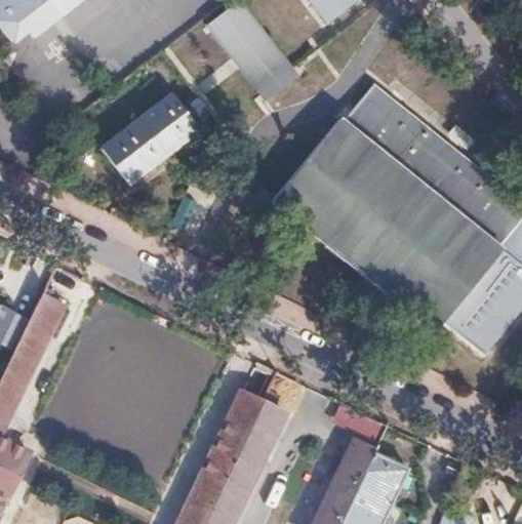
[(0,0),(0,21),(11,37),(26,26),(31,34),(75,0),(0,0)]
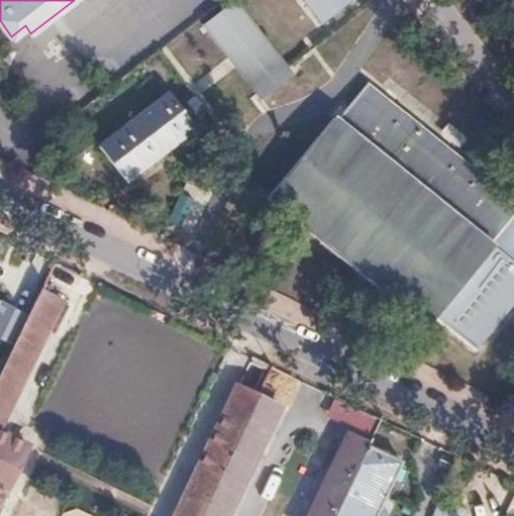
[(236,0),(208,23),(266,96),(295,73),(236,0)]
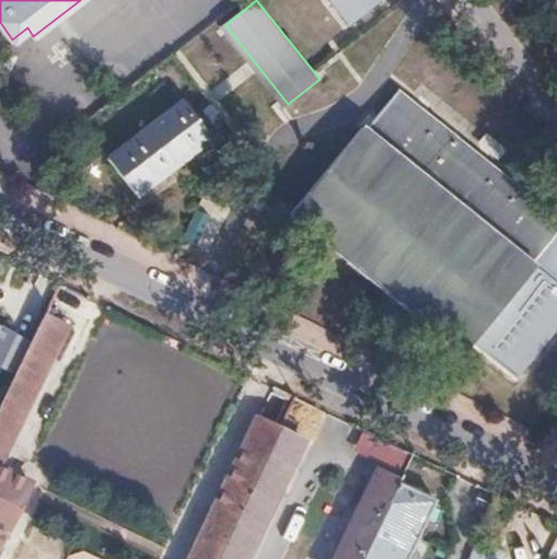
[(336,0),(354,23),(382,0),(336,0)]
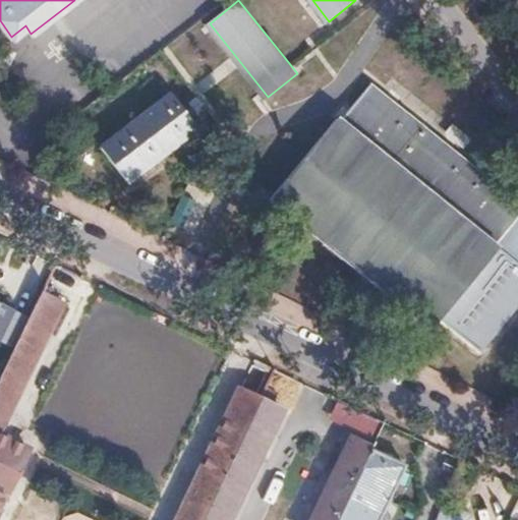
[(254,14),(272,38),(284,30),(267,6),(254,14)]
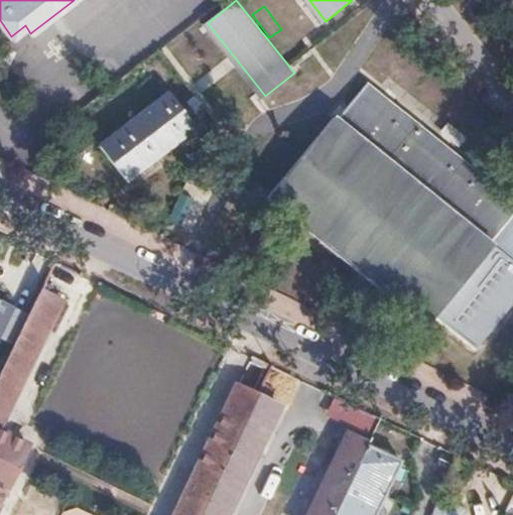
[(338,115),(272,194),(430,323),(437,313),(479,349),(512,307),(512,258),(493,242),(512,217),(512,199),(371,83),(342,118),(338,115)]
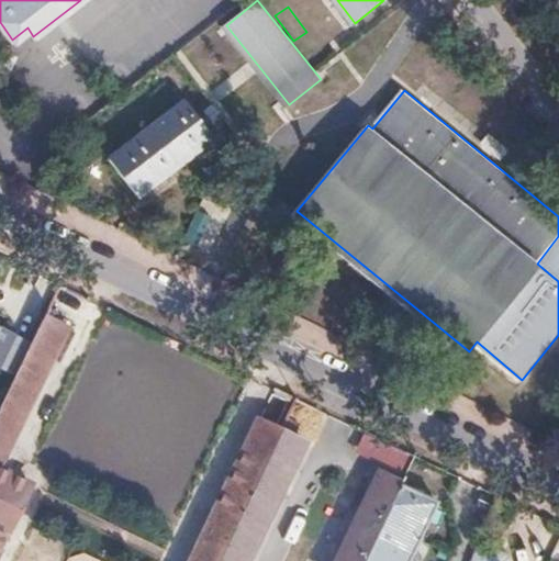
[(188,101),(115,156),(143,193),(214,137),(188,101)]
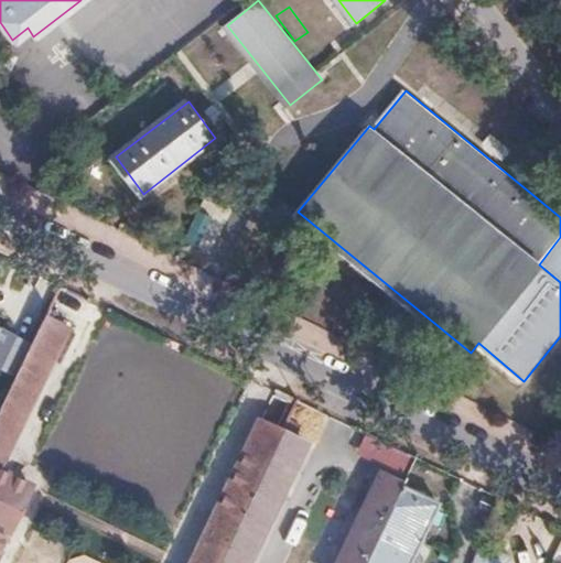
[(0,556),(34,485),(1,468),(55,357),(63,360),(76,332),(68,328),(71,325),(46,314),(6,400),(0,410),(0,556)]
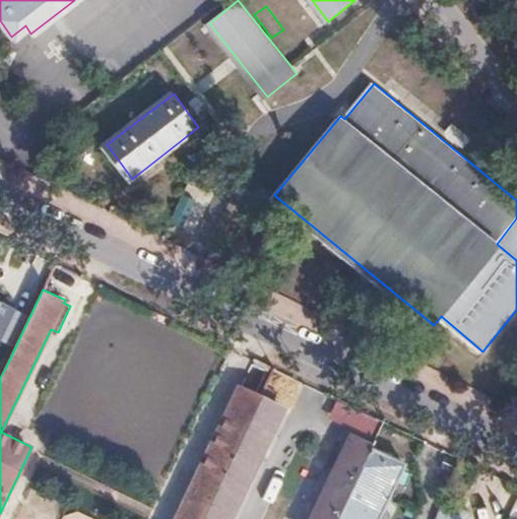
[(0,303),(0,336),(3,338),(16,311),(0,303)]
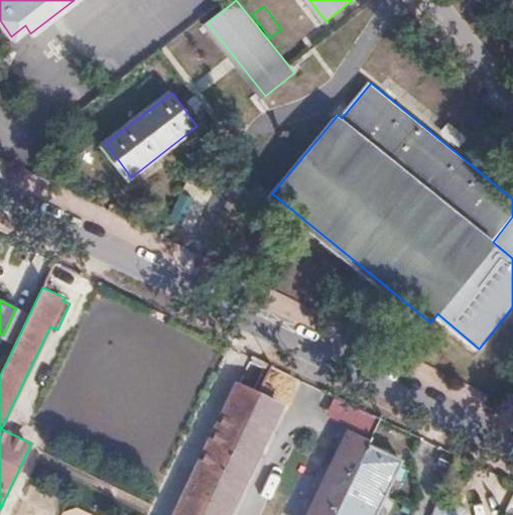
[(258,357),(244,385),(261,393),(275,365),(258,357)]
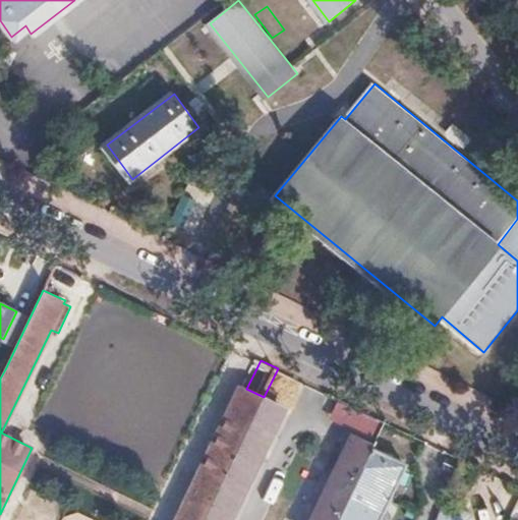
[(206,519),(264,397),(246,389),(242,387),(178,519),(206,519)]
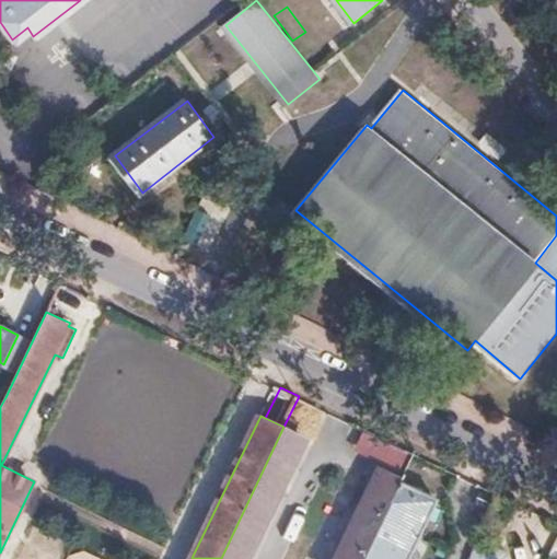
[(245,558),(304,437),(283,427),(221,558),(245,558)]
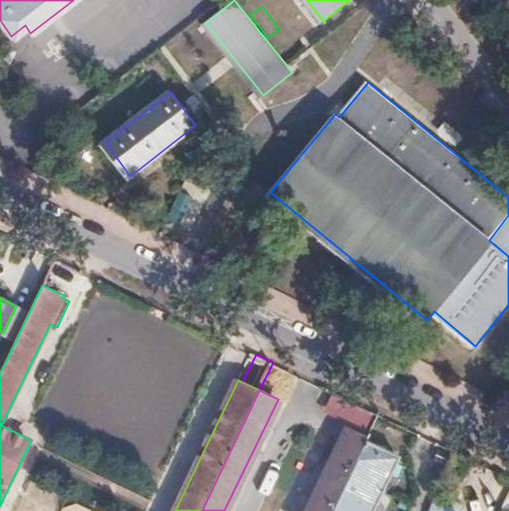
[(332,510),(366,441),(346,431),(307,510),(332,510)]
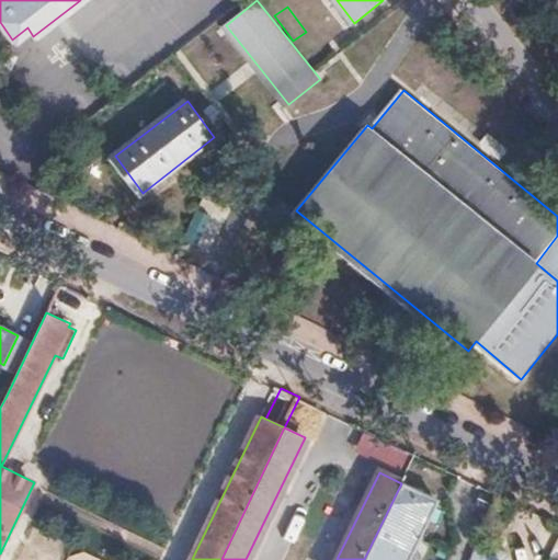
[(401,483),(364,559),(409,559),(437,502),(401,483)]
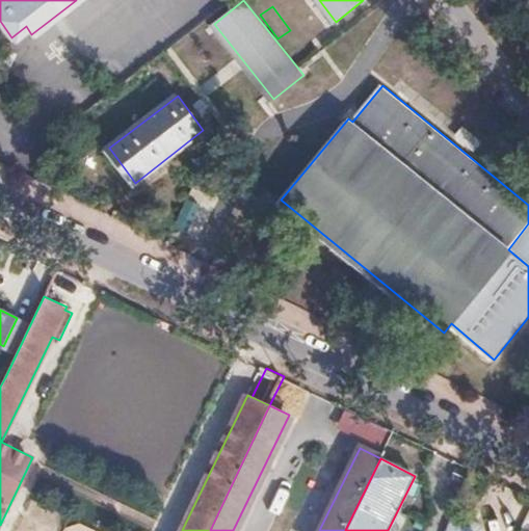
[(447,530),(478,530),(481,521),(452,513),(447,530)]
